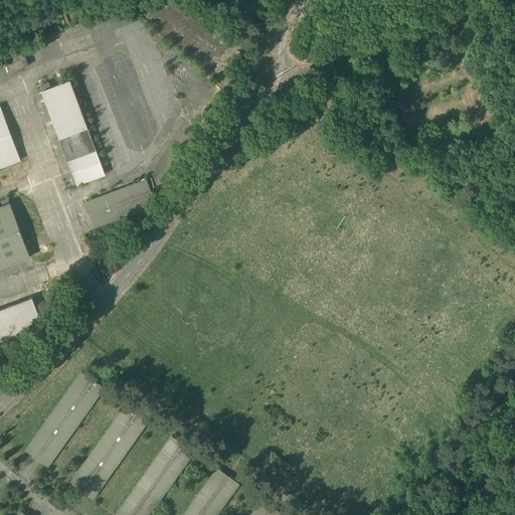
[(94,96),(109,147),(121,143),(117,128),(123,126),(108,73),(98,75),(103,93),(94,96)]
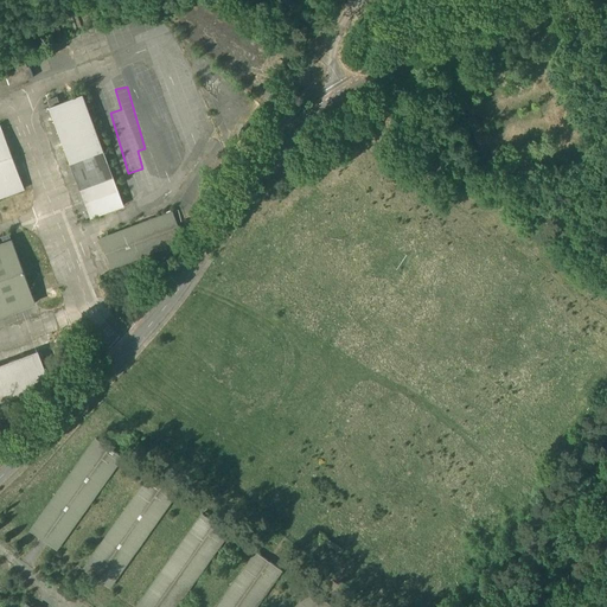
[(82,95),(50,107),(70,163),(102,151),(82,95)]
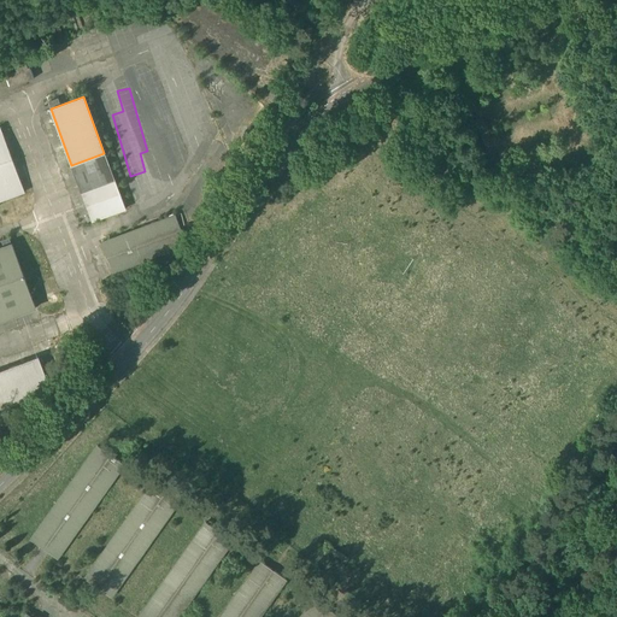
[(204,106),(198,109),(209,139),(215,136),(204,106)]
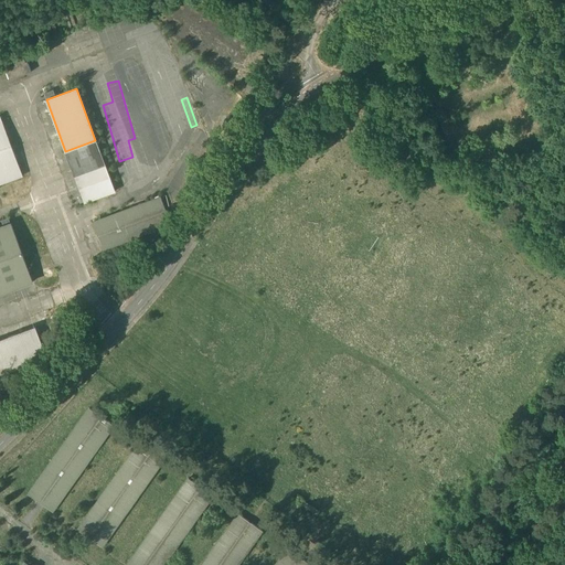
[(0,117),(0,182),(21,176),(0,117)]
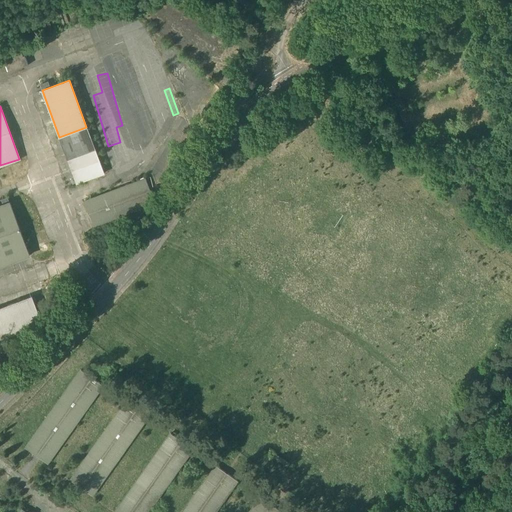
[(86,127),(59,137),(77,183),(103,173),(86,127)]
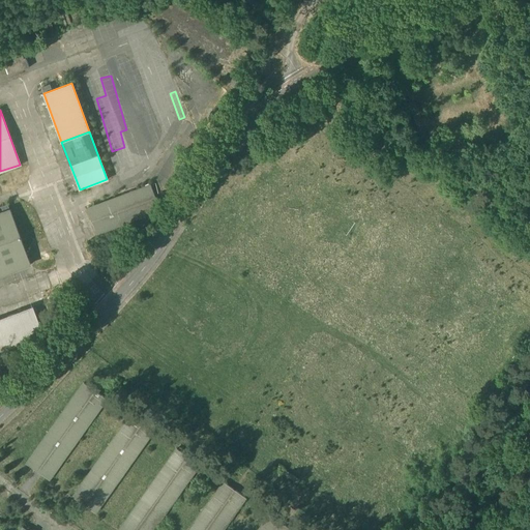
[(150,185),(86,209),(95,234),(159,211),(150,185)]
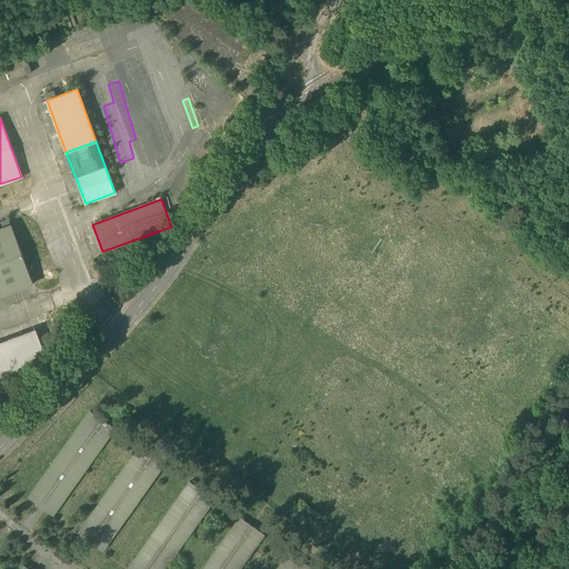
[(10,226),(0,229),(0,297),(32,286),(10,226)]
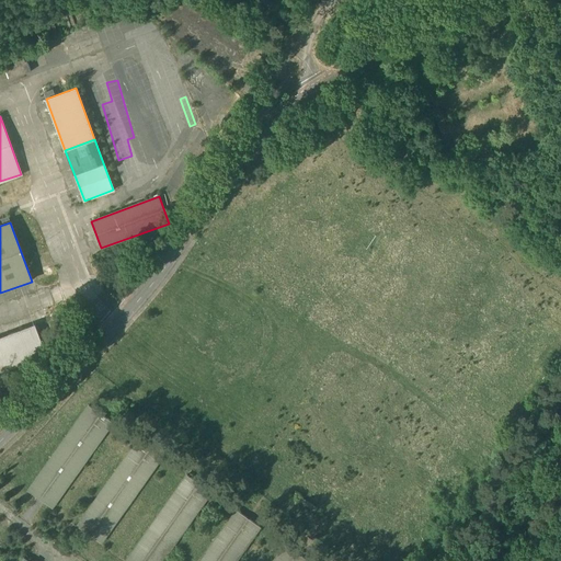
[(34,324),(0,336),(0,370),(45,354),(34,324)]
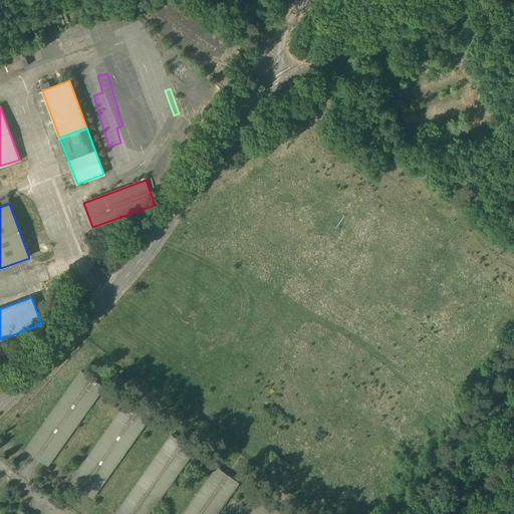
[(80,372),(25,450),(47,466),(102,388),(80,372)]
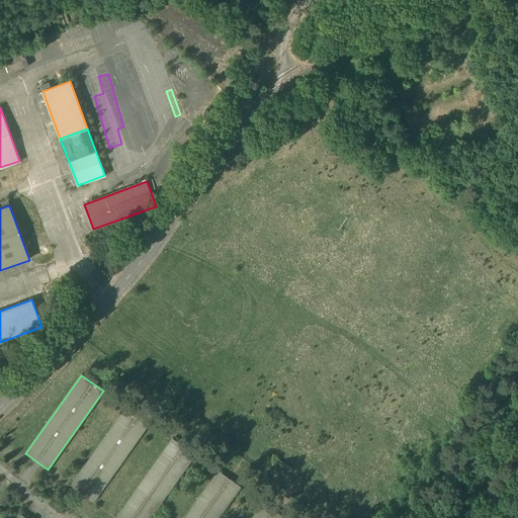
[(126,406),(71,485),(93,501),(150,422),(126,406)]
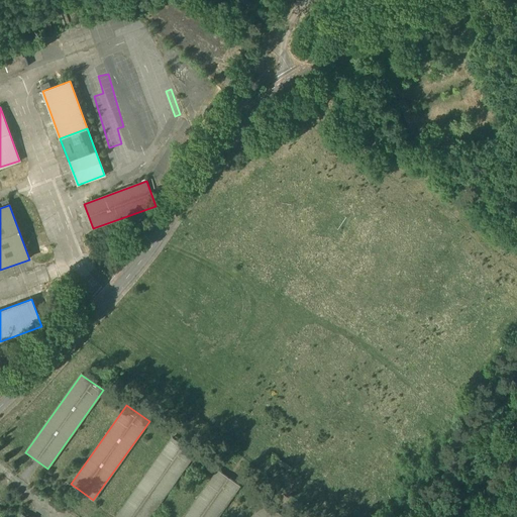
[(173,438),(116,516),(148,516),(194,453),(173,438)]
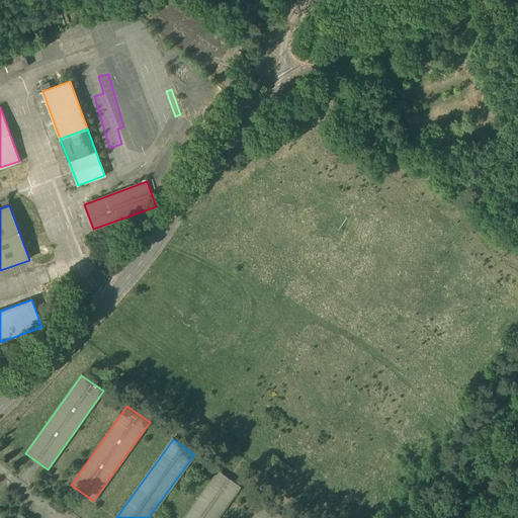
[(219,470),(185,517),(217,517),(240,486),(219,470)]
